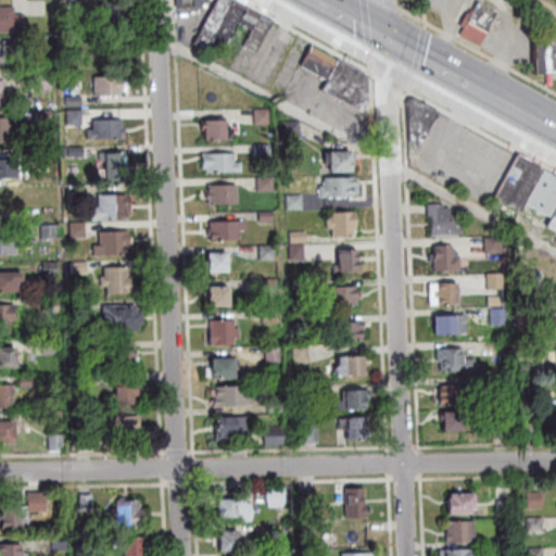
[(197,43),(220,0),(235,0),(214,39),(209,49),(197,43)]
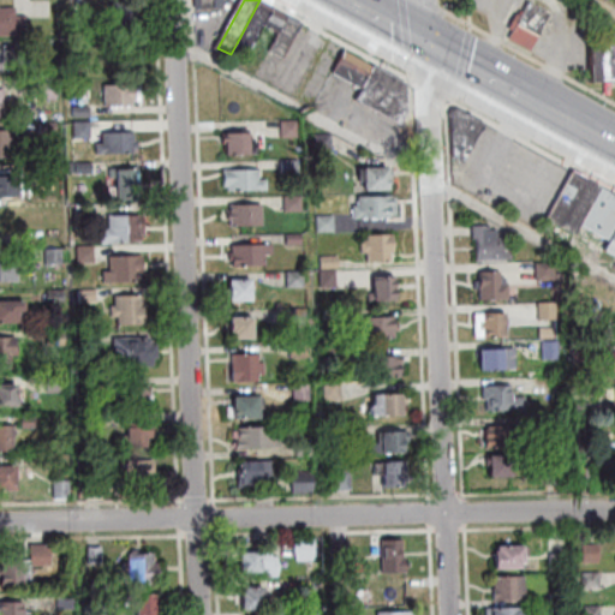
[(237,43),(260,0),(275,9),(268,22),(251,52),(237,43)]
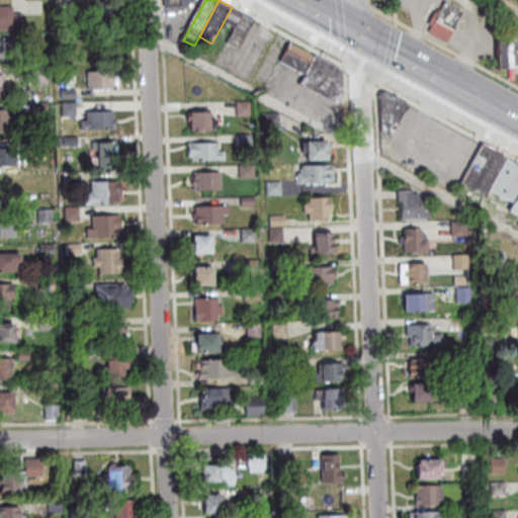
[(430,32),(434,26),(430,24),(437,12),(440,14),(447,2),(464,12),(447,42),(430,32)]
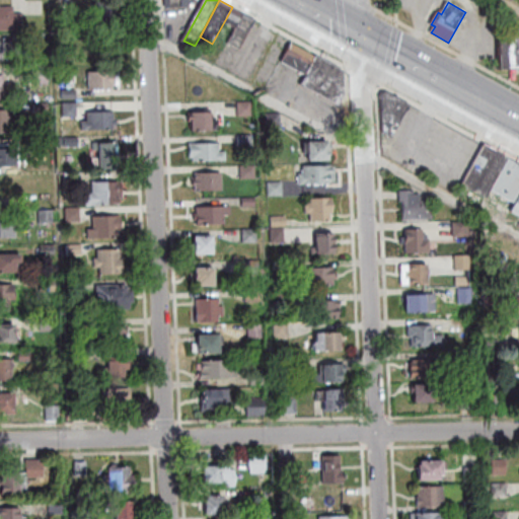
[(96,3),(115,3),(116,20),(98,20),(98,22),(91,22),(91,13),(96,13),(96,3)]
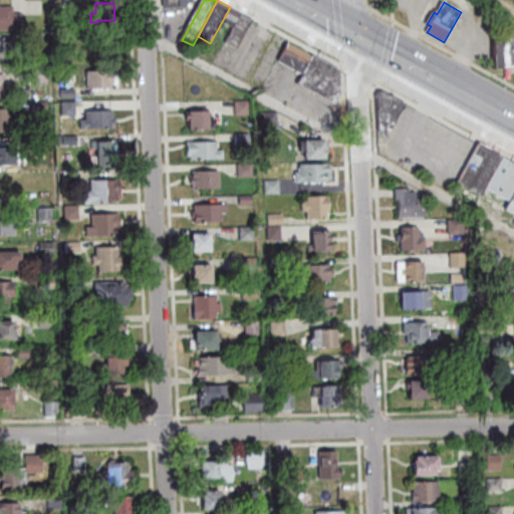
[(0,4),(1,4),(1,6),(15,6),(15,14),(24,14),(24,23),(15,23),(15,29),(0,29),(0,4)]
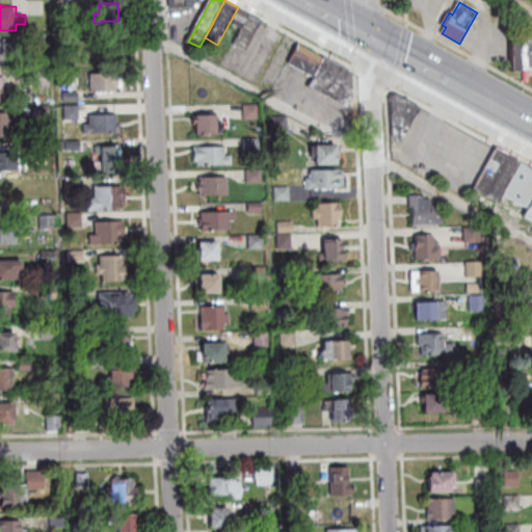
[(238,7),(250,15),(245,26),(232,19),(238,7)]
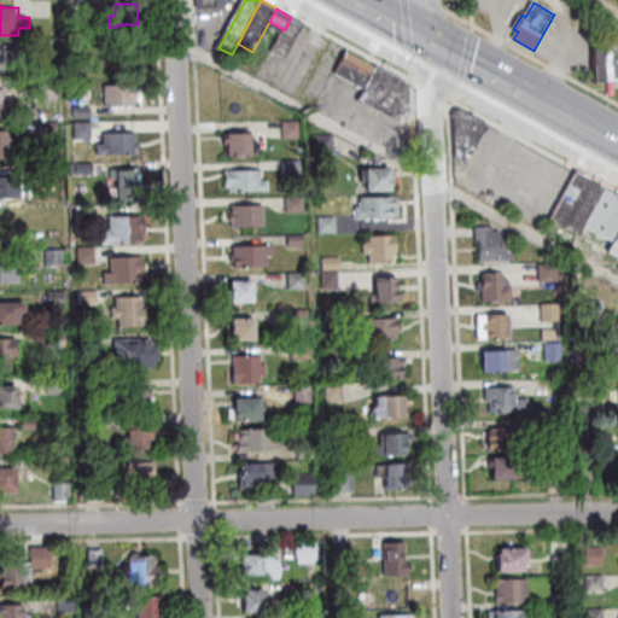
[(285,30),(291,17),(305,25),(287,59),(273,51),(285,30)]
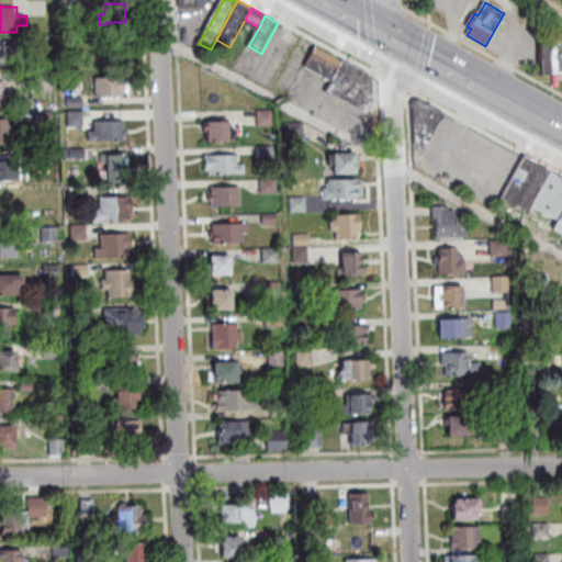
[(35,35),(51,35),(52,51),(35,51),(35,35)]
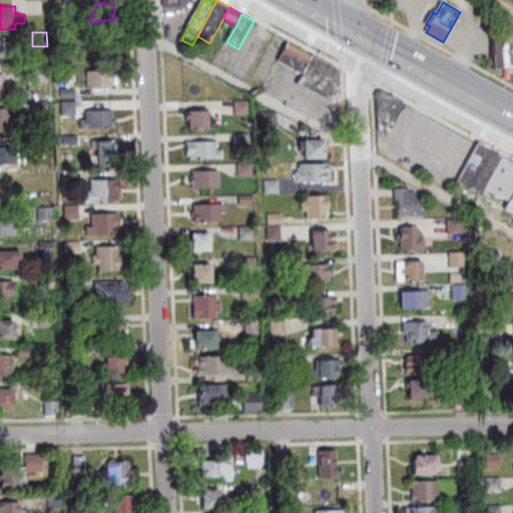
[(493,34),(512,34),(512,69),(494,69),(493,34)]
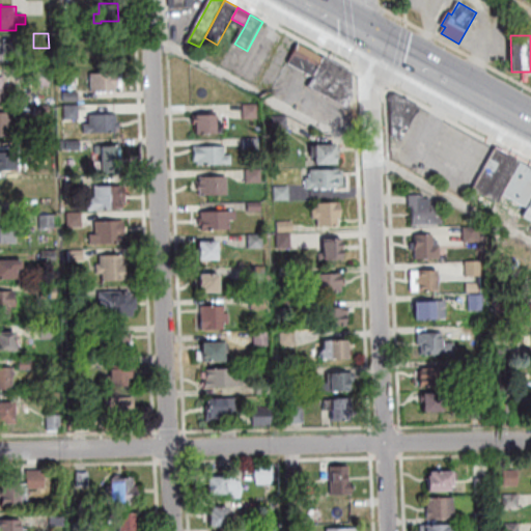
[(0,42),(4,42),(4,45),(14,44),(14,53),(5,53),(5,62),(0,62),(0,42)]
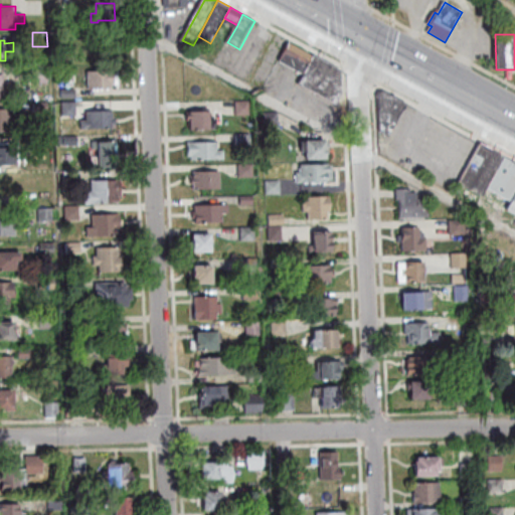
[(291,43),(314,56),(304,73),(281,60),(291,43)]
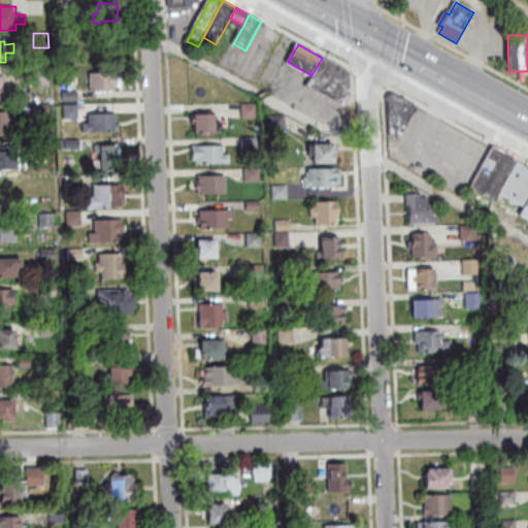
[(311,75),(322,58),(322,57),(350,72),(351,96),(345,106),(306,85),(311,75)]
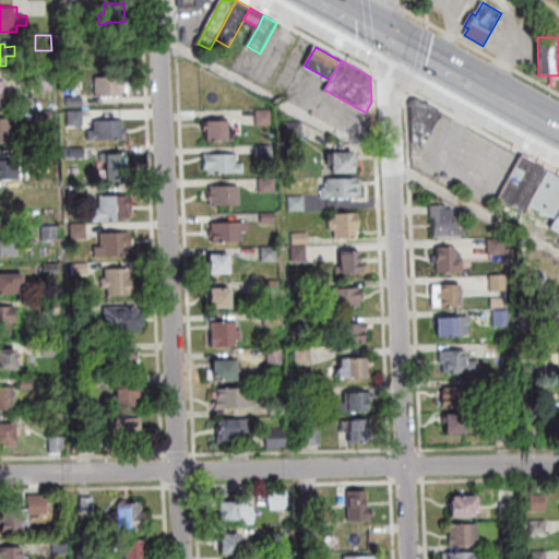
[(97,78),(126,76),(126,81),(131,81),(131,92),(123,92),(123,96),(97,96),(97,78)]
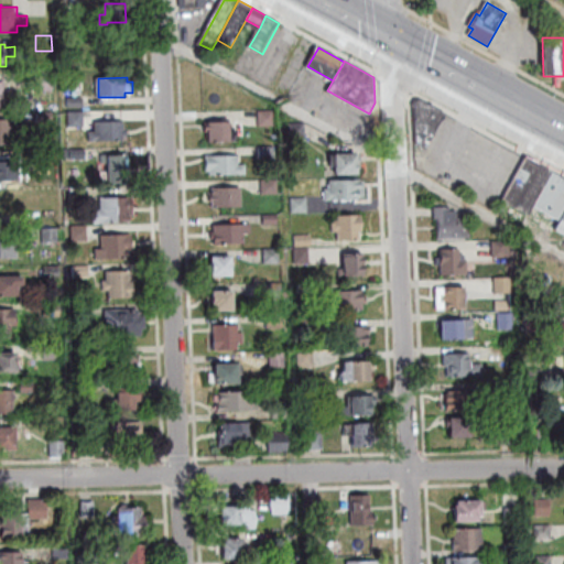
[(85,98),(69,98),(69,108),(85,107),(85,98)]
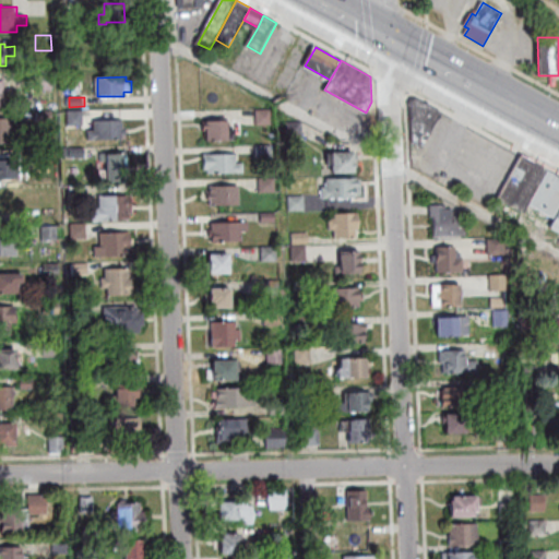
[(442,114),(424,147),(417,147),(413,143),(412,105),(414,100),(418,100),(424,104),(442,114)]
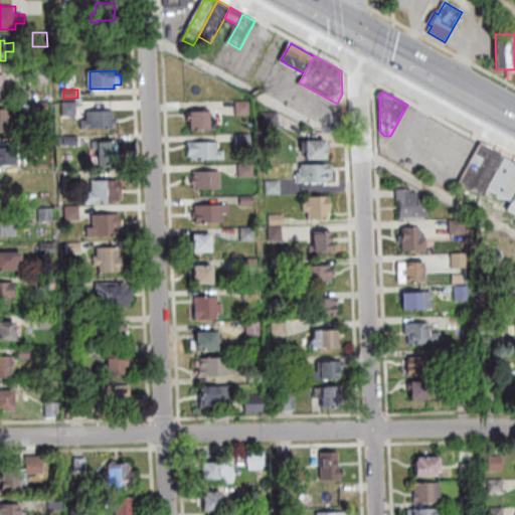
[(252,101),(252,115),(238,115),(237,101),(252,101)]
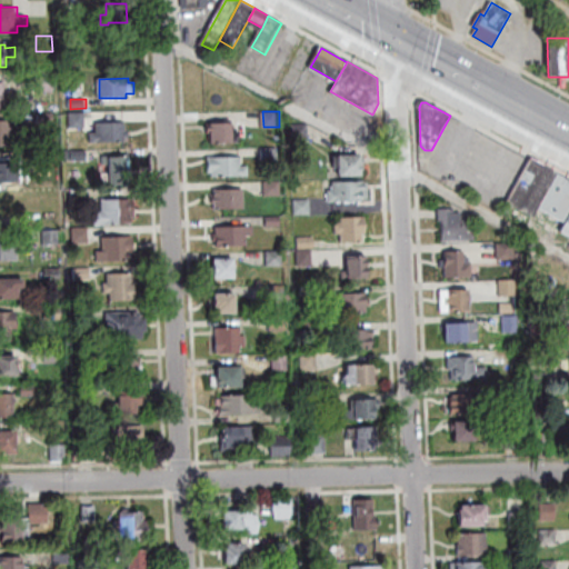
[(86,112),(70,112),(70,129),(86,129),(86,112)]
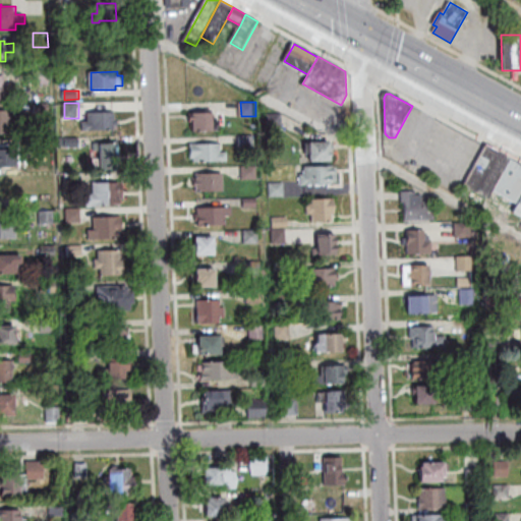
[(36,104),(51,104),(51,113),(36,114),(36,104)]
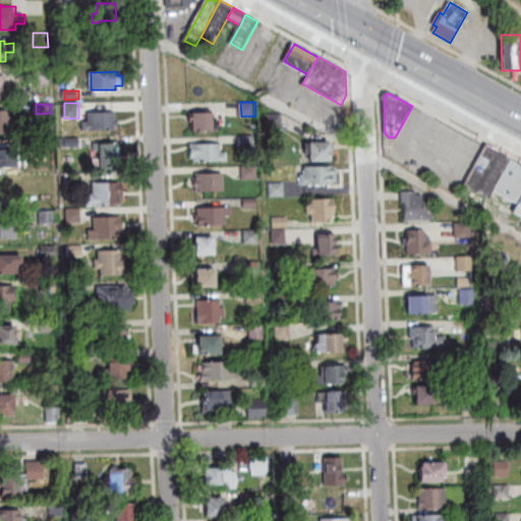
[(0,110),(12,110),(13,133),(0,133),(0,110)]
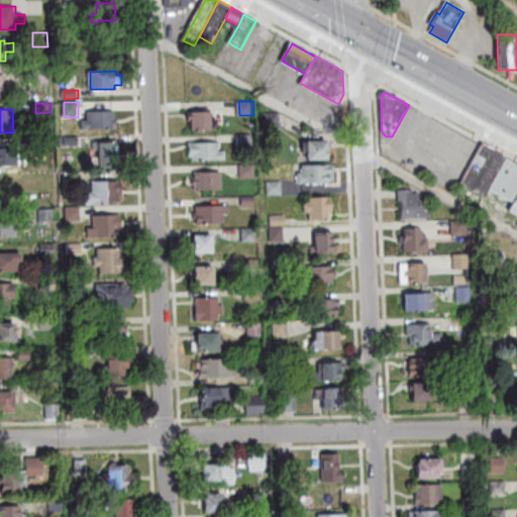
[(212,111),(213,130),(193,130),(192,112),(212,111)]
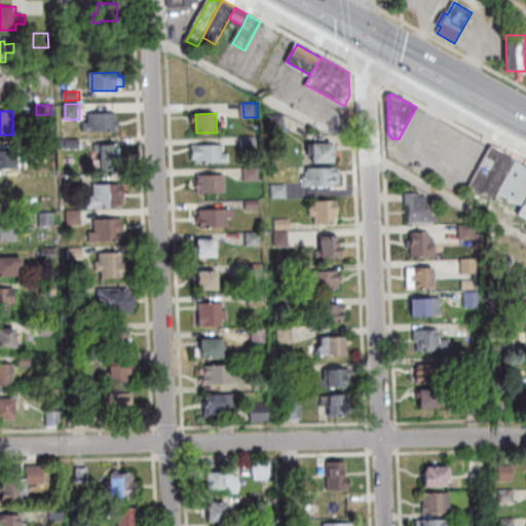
[(89,114),(116,114),(116,120),(123,120),(123,132),(84,132),(84,122),(90,122),(89,114)]
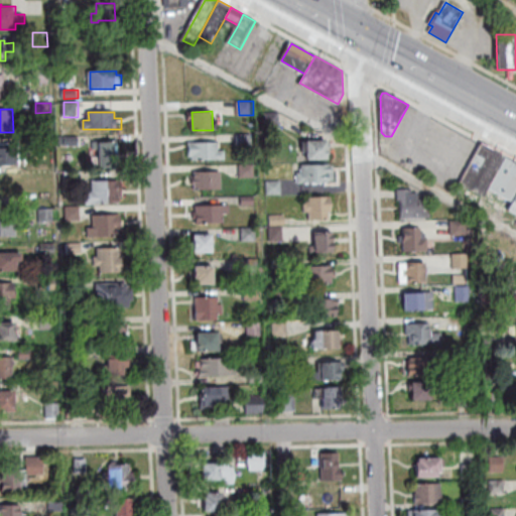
[(238,134),(253,134),(253,145),(239,146),(238,134)]
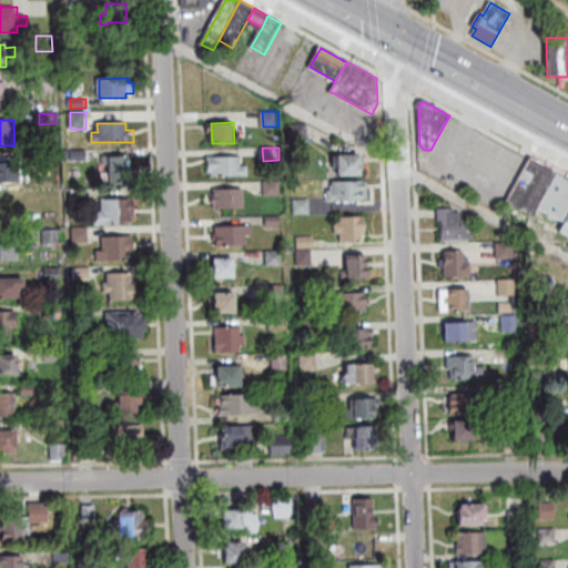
[(87,150),(67,150),(67,160),(87,160),(87,150)]
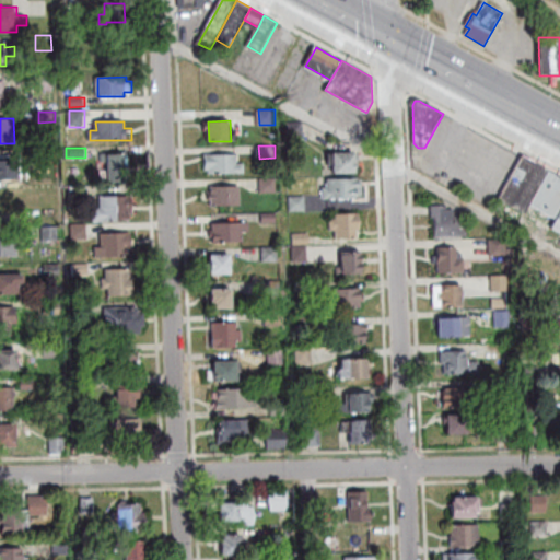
[(103,154),(128,153),(128,156),(130,158),(130,164),(129,165),(129,183),(109,183),(108,162),(103,162),(103,154)]
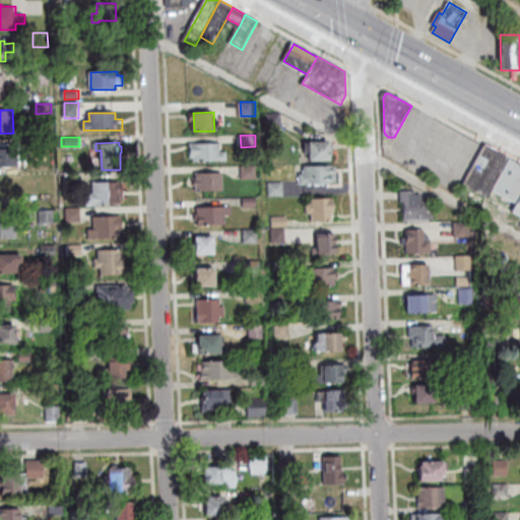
[(329,142),(330,161),(309,163),(309,153),(305,153),(305,143),(309,143),(309,142),(329,142)]
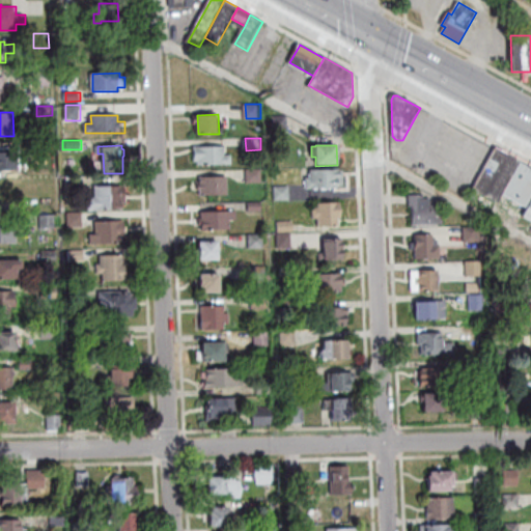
[(199,162),(195,162),(195,146),(200,146),(200,147),(226,146),(226,156),(233,155),(233,164),(199,165),(199,162)]
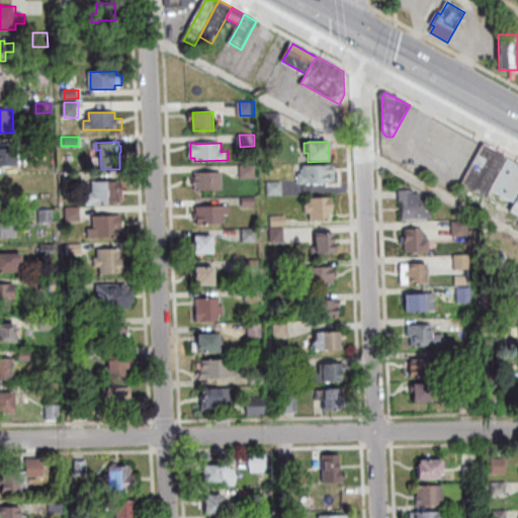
[(517,163),(487,147),(466,184),(485,194),(490,186),(517,201),(513,211),(517,213),(517,163)]
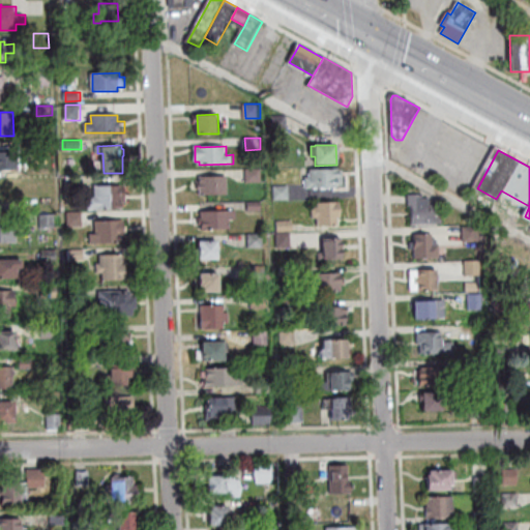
[(0,152),(19,151),(19,169),(0,170),(0,152)]
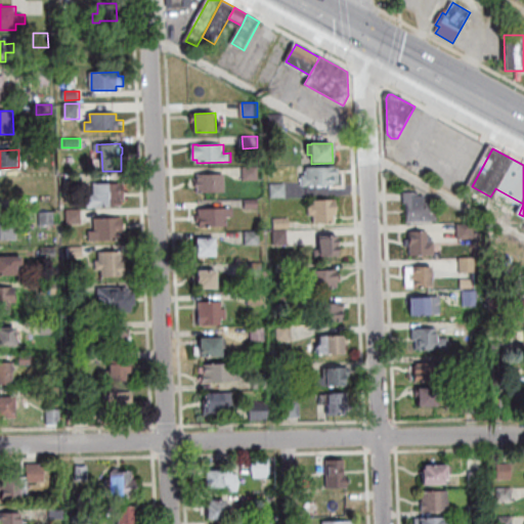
[(260,167),(260,180),(245,181),(245,167),(260,167)]
